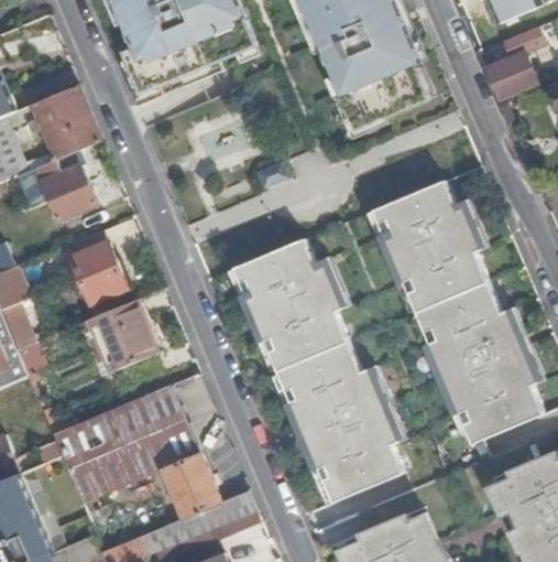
[(113,0),(119,10),(117,11),(138,61),(127,65),(140,95),(179,78),(177,73),(215,57),(217,63),(254,46),(234,0),(113,0)]
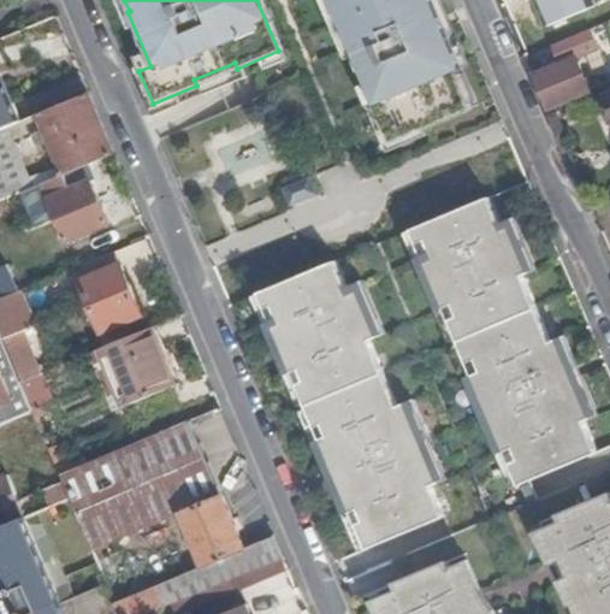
[(335,0),(324,0),(335,23),(343,19),(335,0)]
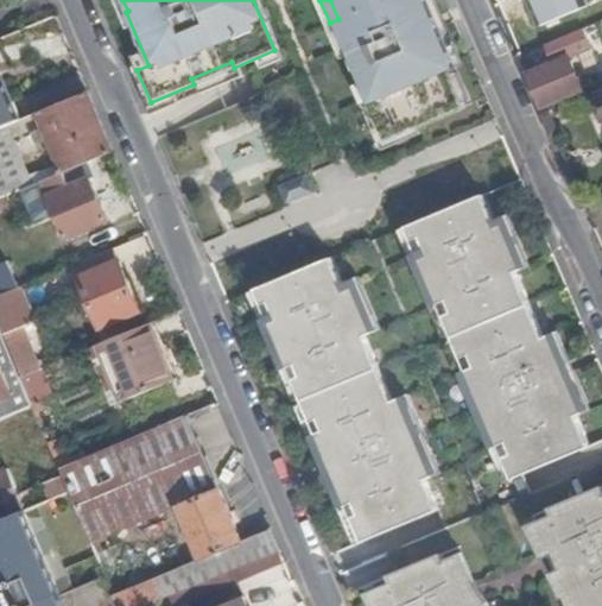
[(330,0),(338,19),(330,23),(365,102),(373,99),(388,136),(457,106),(455,101),(442,69),(449,67),(419,0),(330,0)]
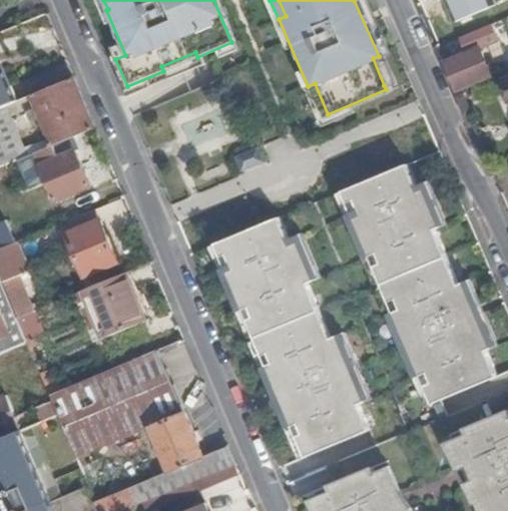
[(507,0),(482,0),(507,59),(507,0)]
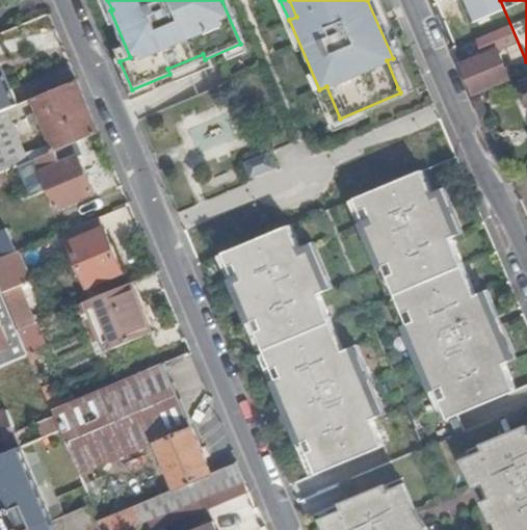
[(490,48),(454,61),(467,90),(501,76),(490,48)]
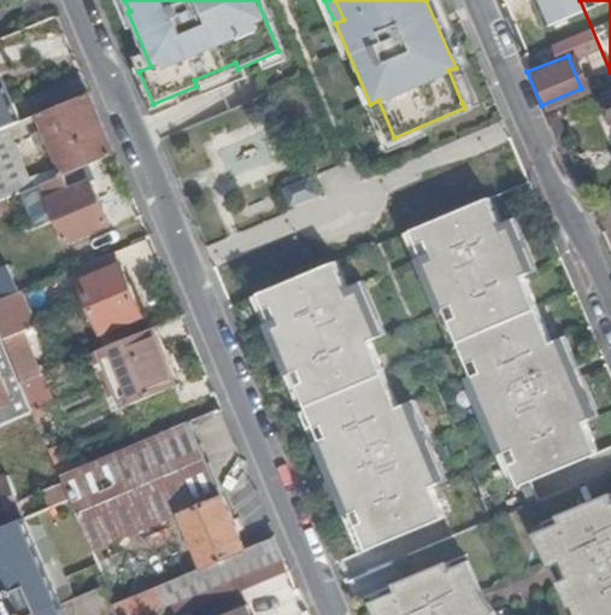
[(0,129),(17,122),(0,83),(0,129)]
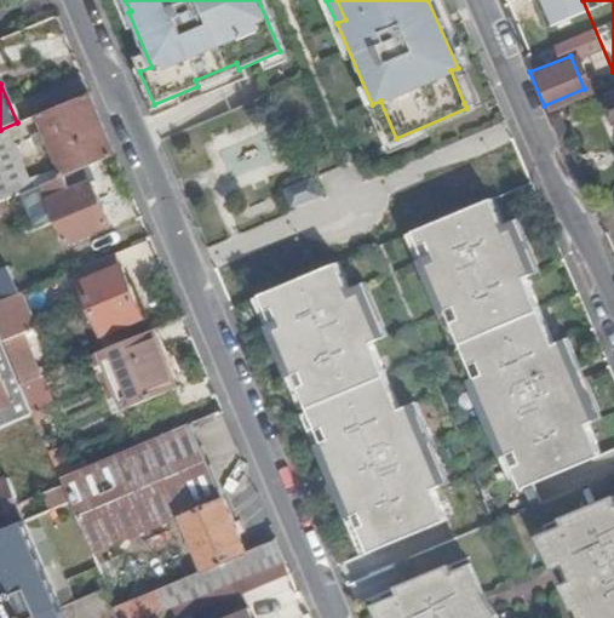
[(0,200),(39,184),(89,164),(110,154),(85,93),(34,115),(41,130),(26,137),(32,154),(49,147),(56,167),(0,190),(0,200)]
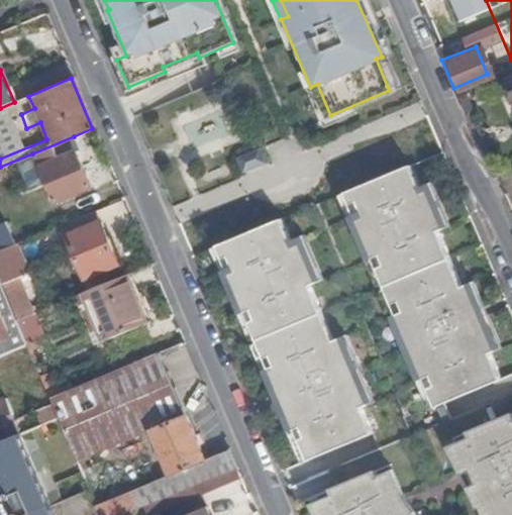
[(317,84),(310,87),(323,118),(330,115),(317,84)]
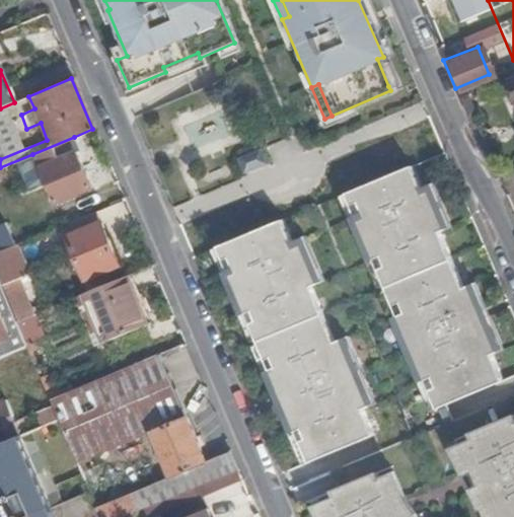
[(78,149),(74,137),(32,154),(52,203),(88,187),(73,151),(78,149)]
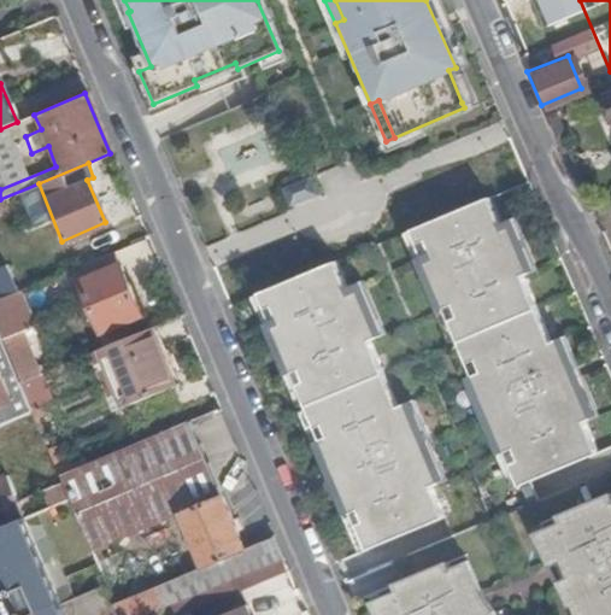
[(287,210),(322,199),(321,194),(351,185),(345,167),(280,188),(287,210)]
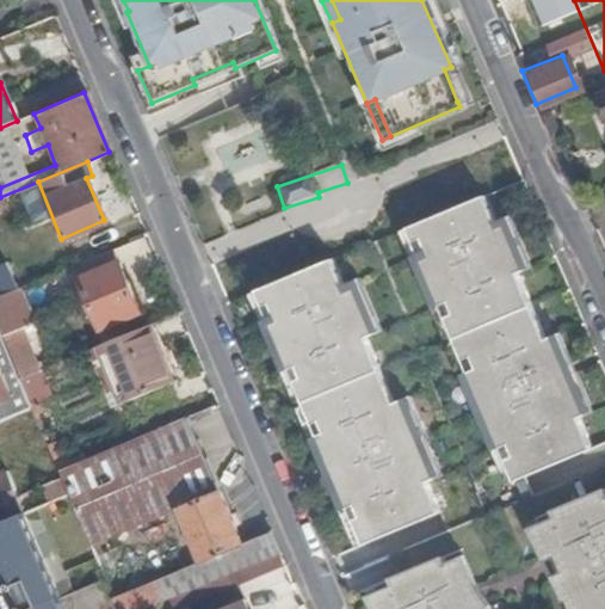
[(477,194),(409,223),(420,248),(412,252),(426,288),(433,305),(443,301),(470,367),(462,371),(469,388),(487,430),(493,446),(502,442),(516,475),(585,446),(572,414),(579,411),(545,333),(538,337),(510,270),(517,266),(495,216),(489,220),(477,194)]
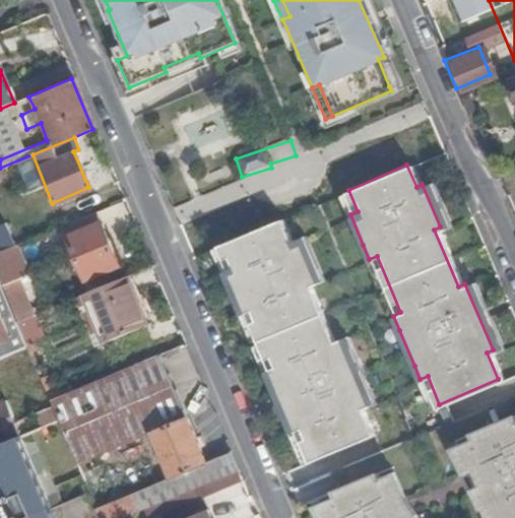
[(428,181),(422,184),(440,227),(447,224),(428,181)]
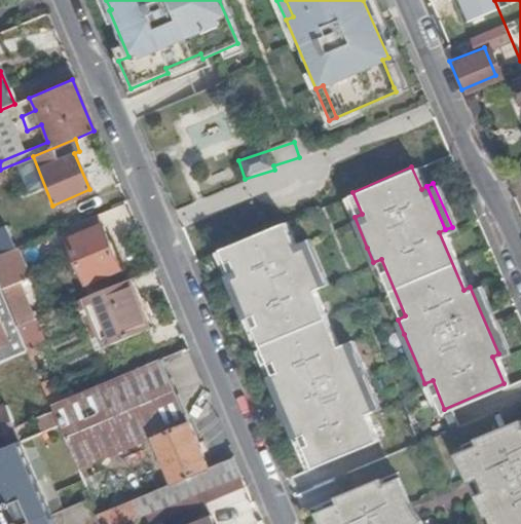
[(352,192),(339,197),(348,220),(355,217),(362,214),(352,192)]
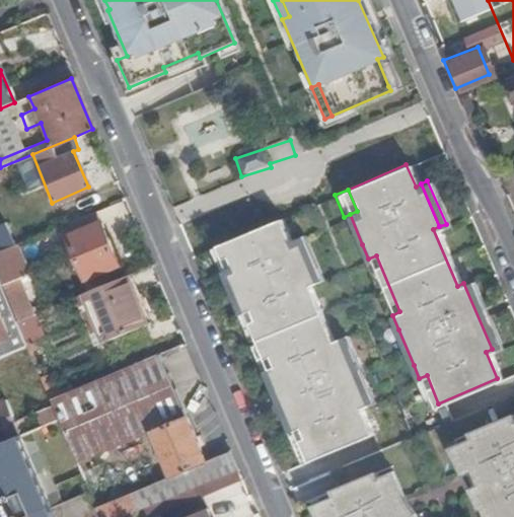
[(116,265),(95,211),(62,225),(83,278),(116,265)]
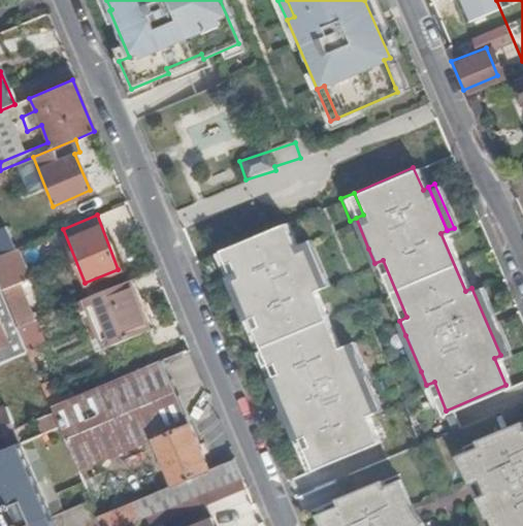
[(284,223),(224,249),(234,273),(228,276),(238,299),(241,307),(247,320),(254,318),(278,374),(271,377),(286,411),(292,427),(298,439),(304,436),(318,468),(377,442),(365,416),(372,412),(345,344),(344,344),(336,349),(313,291),(320,288),(301,242),(293,247),(284,223)]
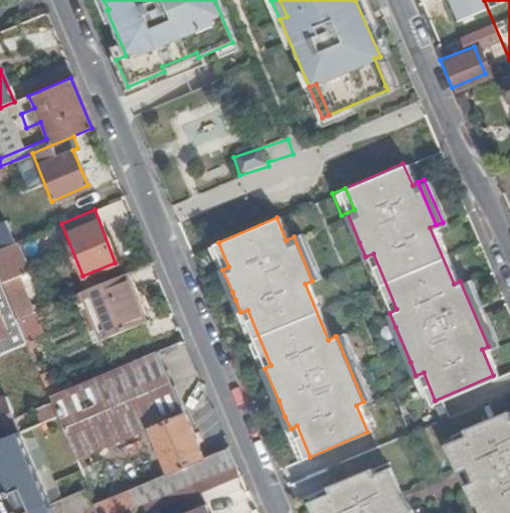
[(299,233),(294,236),(312,281),(318,279),(299,233)]
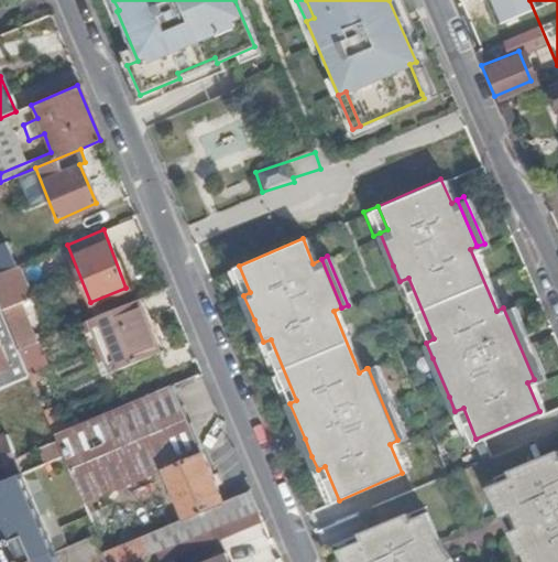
[(250,292),(239,266),(227,272),(248,323),(254,320),(243,295),(250,292)]
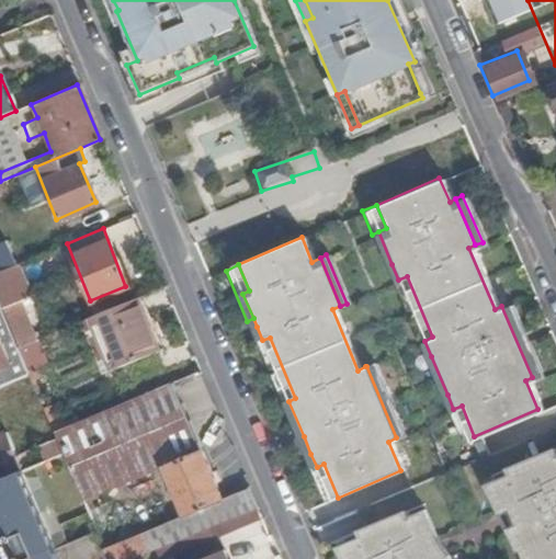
[(398,280),(392,264),(385,266),(424,358),(431,356),(424,341),(432,337),(407,276),(398,280)]
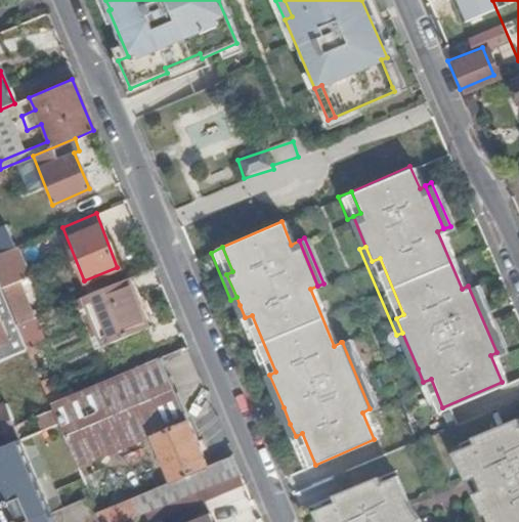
[(0,273),(12,269),(3,251),(0,252),(0,273)]
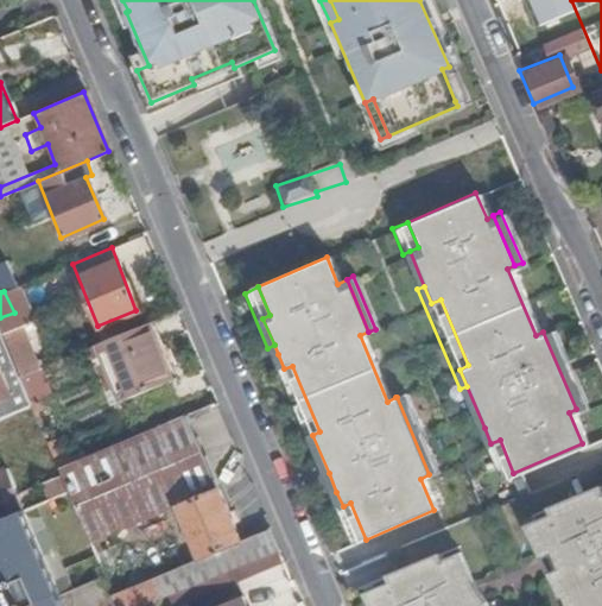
[(14,313),(0,317),(0,336),(18,378),(38,370),(14,313)]
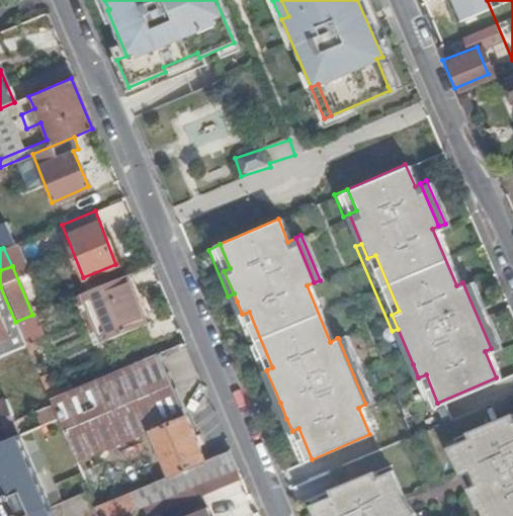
[(146,327),(124,275),(83,293),(104,344),(146,327)]
